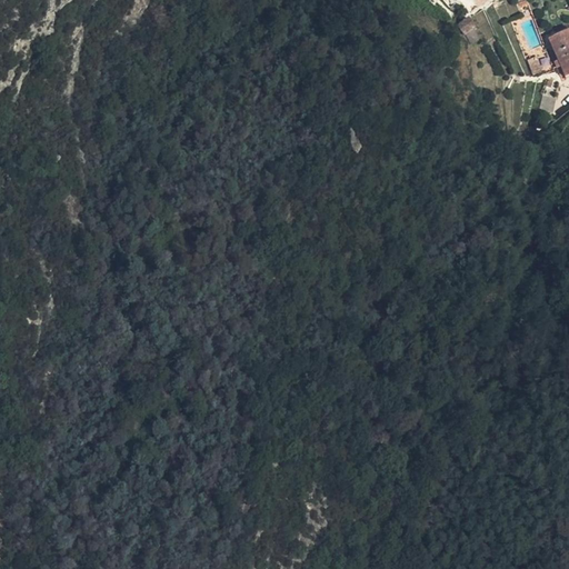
[(463,35),(466,33),(472,28),(475,27),(469,17),(457,26),(463,35)]
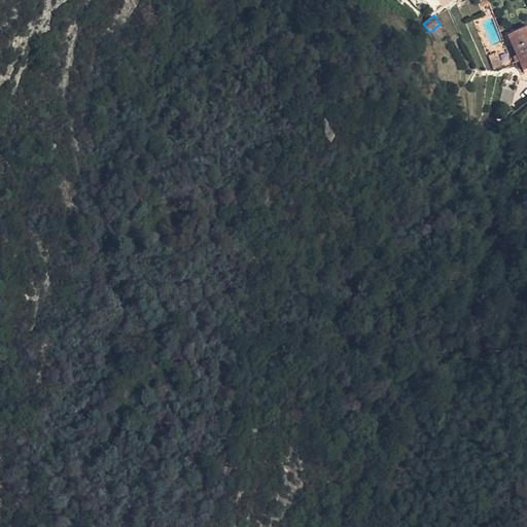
[(526,27),(508,35),(523,71),(526,69),(526,27)]
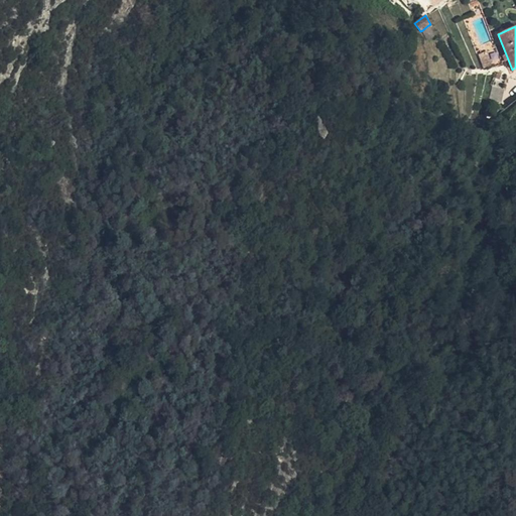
[(430,28),(423,33),(429,41),(435,36),(430,28)]
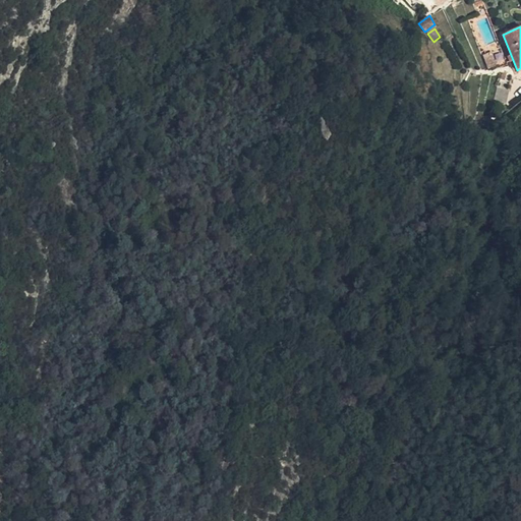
[(483,55),(486,63),(494,60),(491,52),(483,55)]
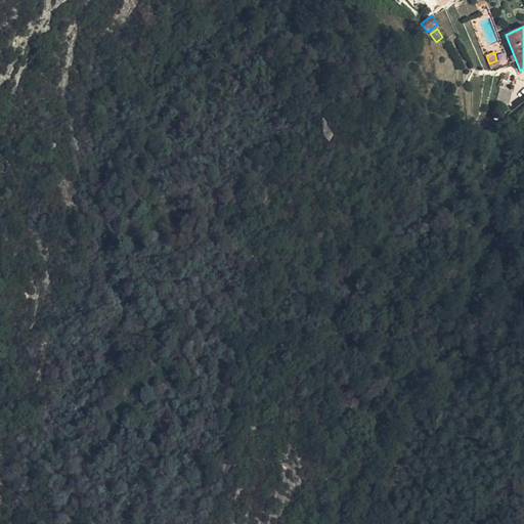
[(496,60),(489,63),(491,70),(498,66),(496,60)]
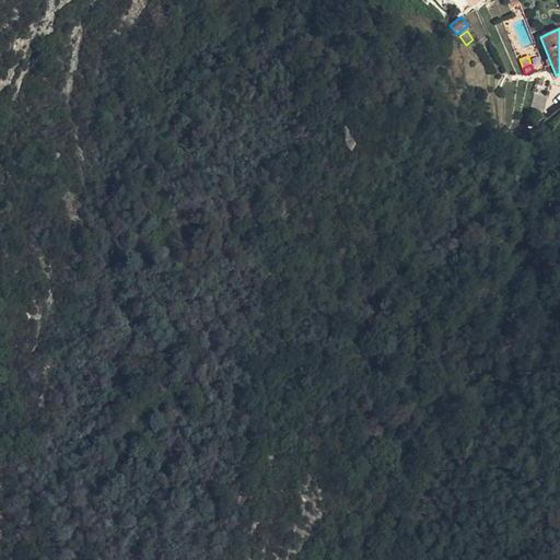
[(544,109),(546,96),(535,93),(532,107),(544,109)]
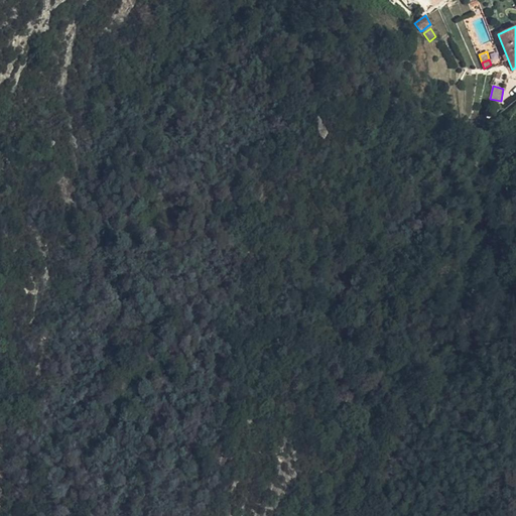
[(217,238),(212,242),(218,249),(222,245),(217,238)]
